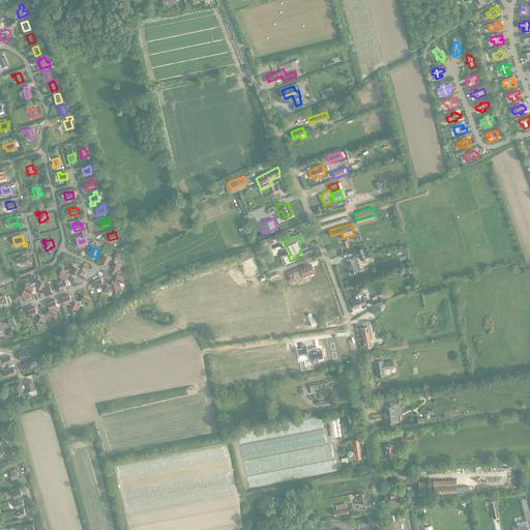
[(365,258),(362,248),(352,252),(354,257),(358,255),(360,260),(365,258)]
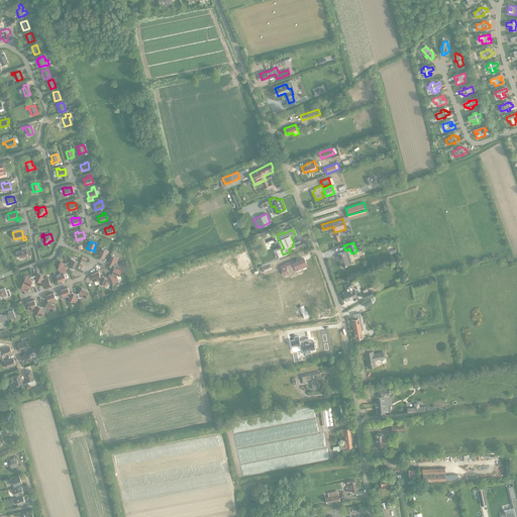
[(98,255),(104,257),(106,253),(107,253),(108,250),(107,250),(101,247),(98,255)]
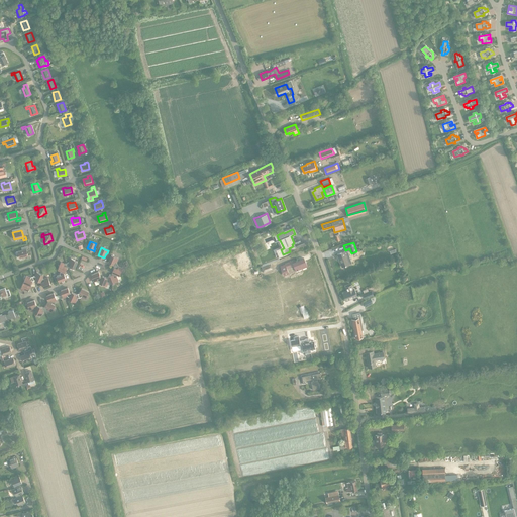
[(18,251),(19,257),(27,255),(27,259),(30,259),(30,254),(28,255),(26,249),(18,251)]
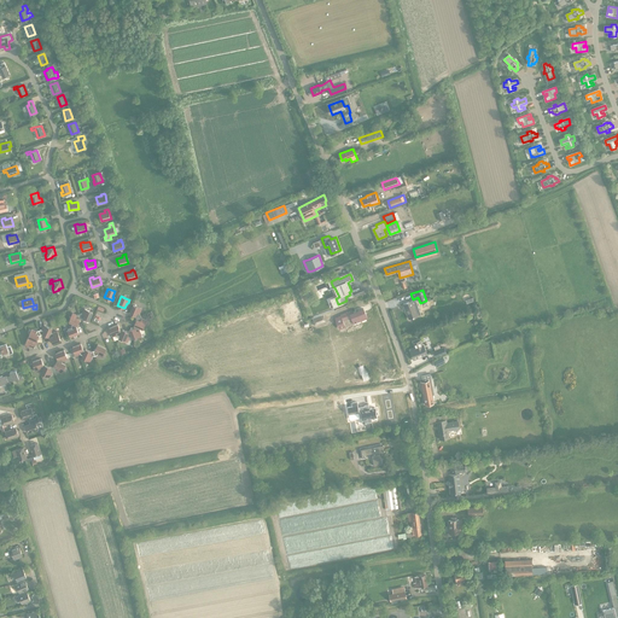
[(415,299),(403,303),(409,319),(418,315),(420,314),(418,305),(415,299)]
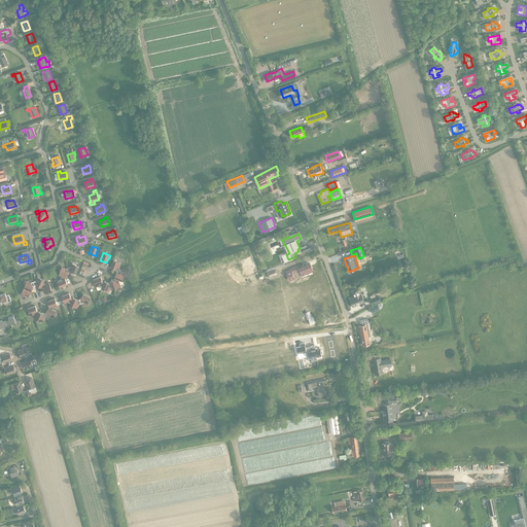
[(115,269),(115,271),(119,269),(118,267),(120,262),(113,259),(110,267),(115,269)]
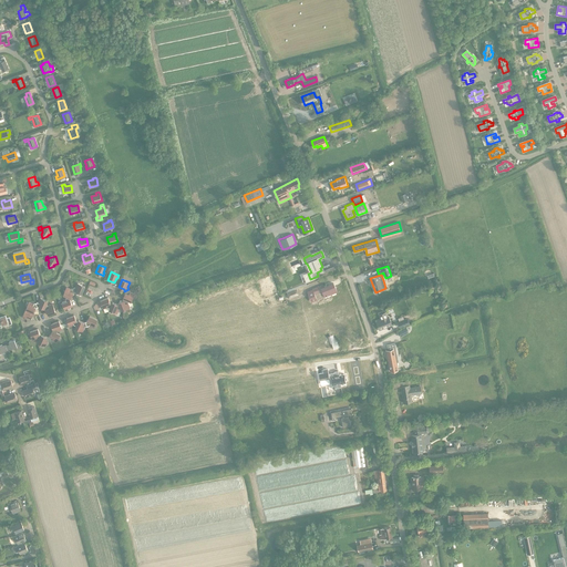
[(75,287),(73,288),(74,292),(76,291),(81,294),(85,286),(78,282),(75,287)]
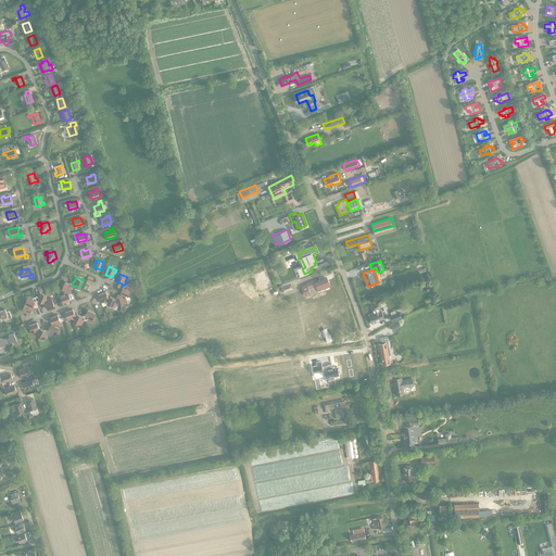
[(306,283),(307,285),(308,289),(315,287),(314,286),(316,285),(318,291),(330,286),(327,277),(318,280),(317,278),(306,283)]
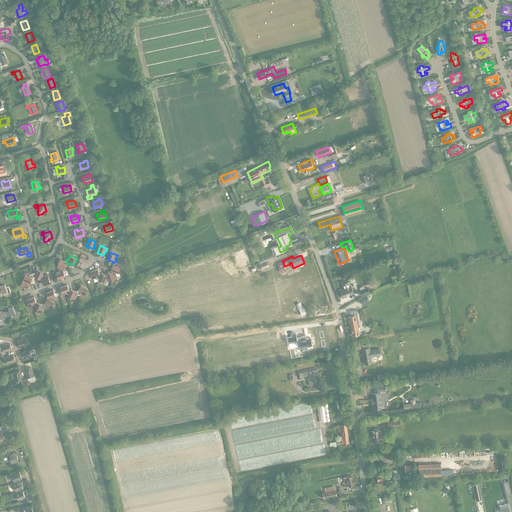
[(57,266),(60,268),(64,269),(66,264),(67,264),(66,260),(63,261),(60,259),(57,266)]
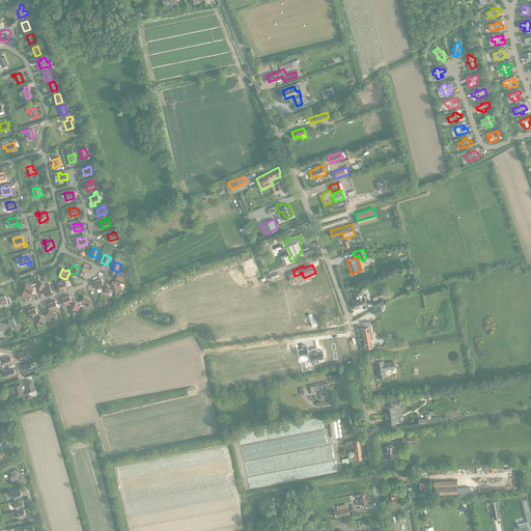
[(116,280),(120,281),(122,282),(126,275),(121,274),(120,271),(116,273),(117,275),(115,279),(116,280)]
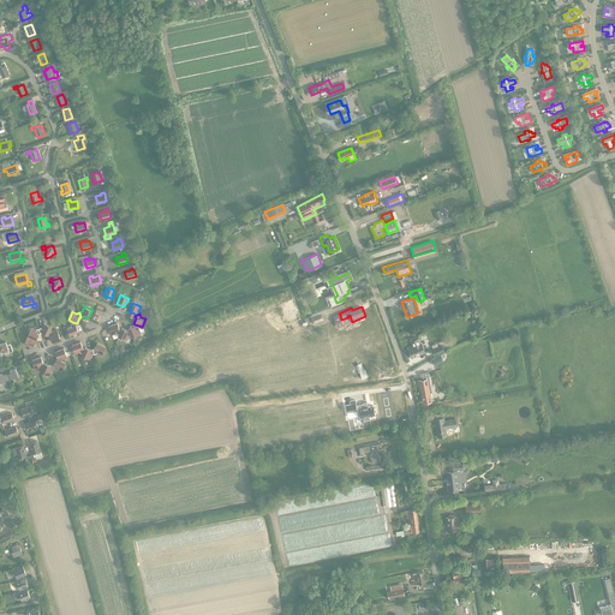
[(77,323),(72,322),(71,324),(66,326),(70,334),(78,330),(76,326),(77,323)]
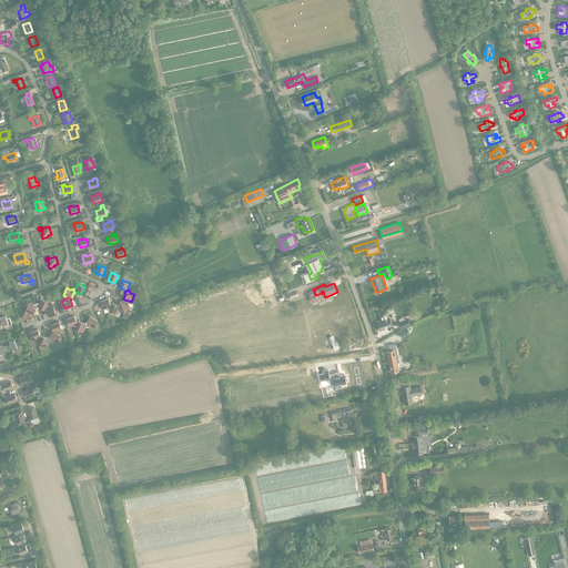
[(38,303),(36,303),(38,307),(39,307),(44,310),(46,305),(48,302),(40,298),(38,303)]
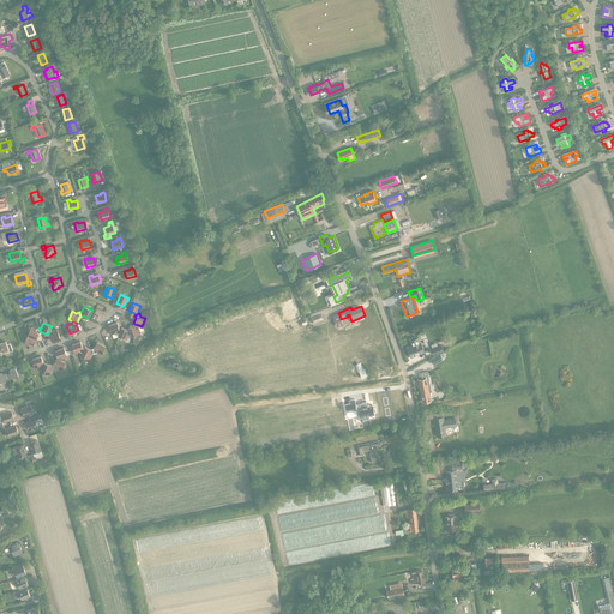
[(116,332),(119,333),(121,329),(119,329),(118,323),(109,325),(112,333),(116,332)]
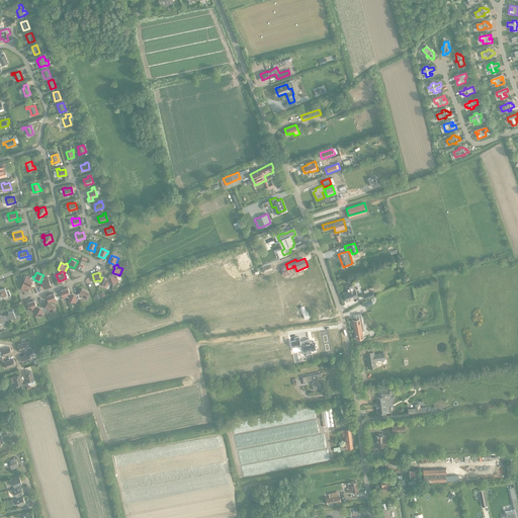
[(108,277),(110,281),(111,283),(118,280),(116,276),(117,274),(113,273),(113,274),(108,276),(108,277)]
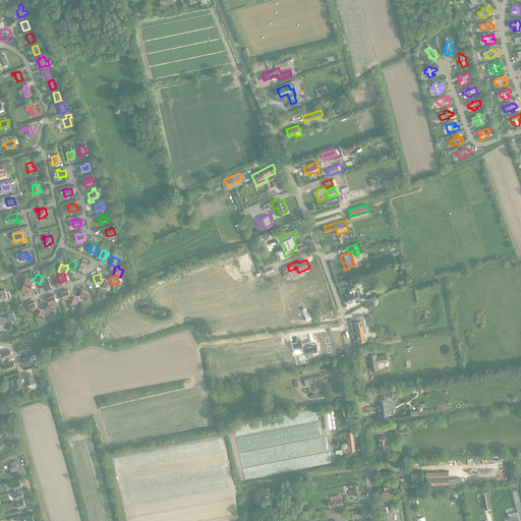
[(26,277),(23,284),(31,287),(33,283),(35,282),(33,278),(31,279),(26,277)]
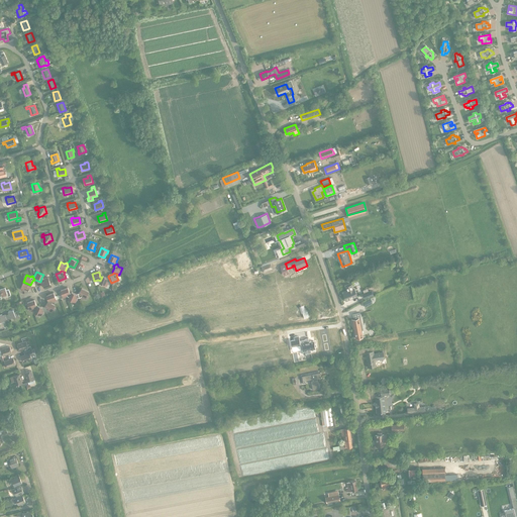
[(102,277),(100,281),(99,283),(106,286),(108,282),(110,281),(108,277),(107,278),(102,276),(102,277)]
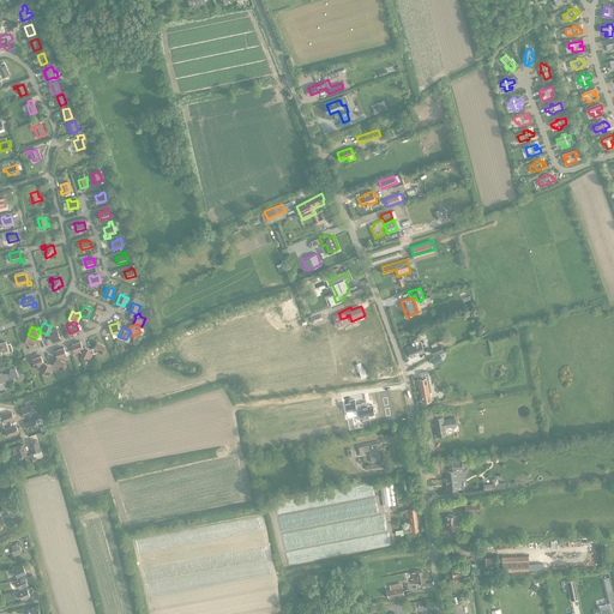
[(52,331),(49,330),(48,335),(49,335),(52,341),(60,337),(56,329),(52,331)]
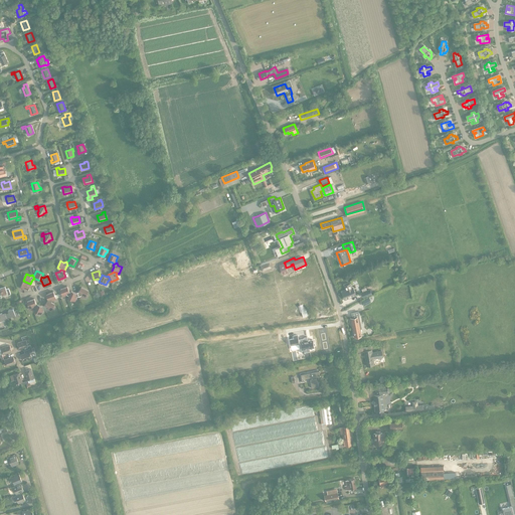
[(30,284),(23,281),(20,288),(24,290),(25,292),(28,291),(28,289),(30,284)]
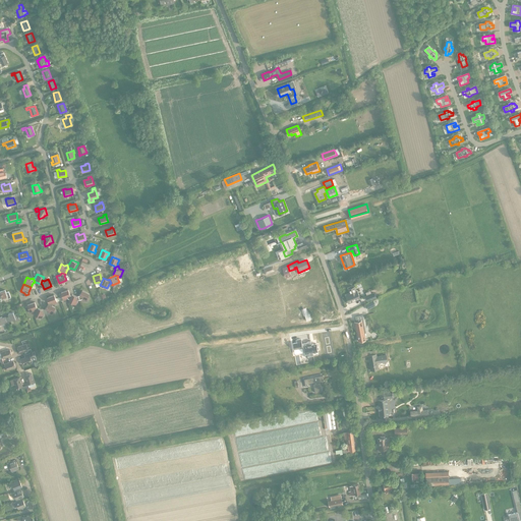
[(350,293),(346,295),(348,302),(359,297),(357,290),(355,291),(353,286),(348,288),(350,293)]
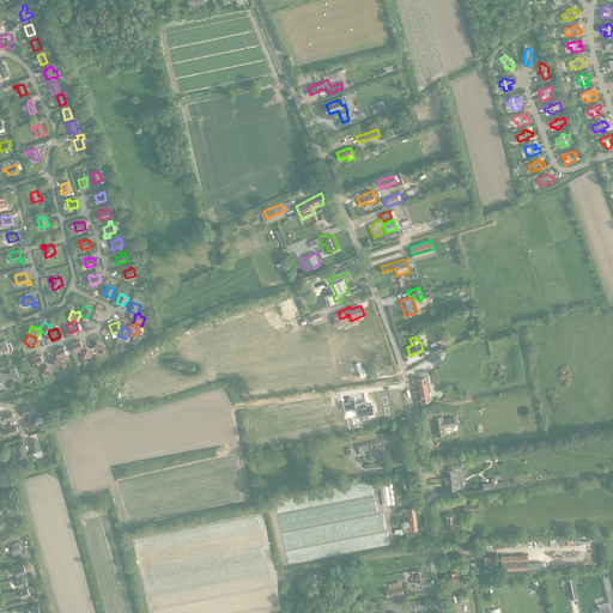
[(0,343),(0,344),(2,351),(8,349),(10,351),(13,350),(10,343),(7,344),(6,341),(0,343)]
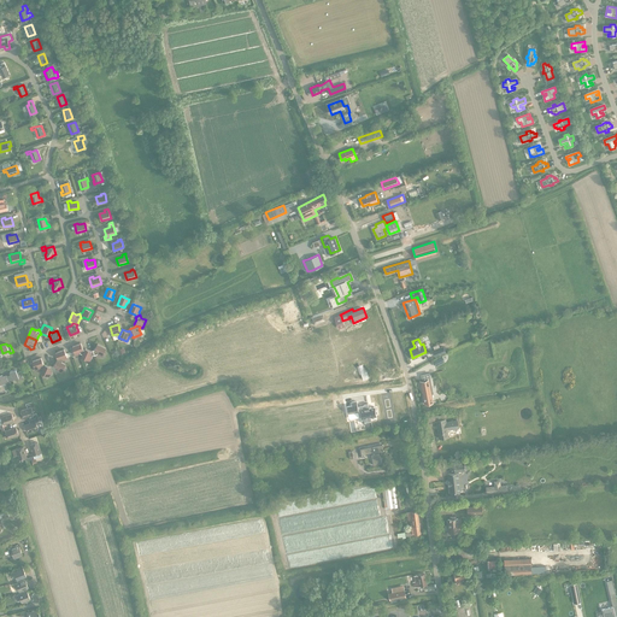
[(80,353),(82,354),(84,350),(83,350),(81,344),(72,346),(76,354),(80,353)]
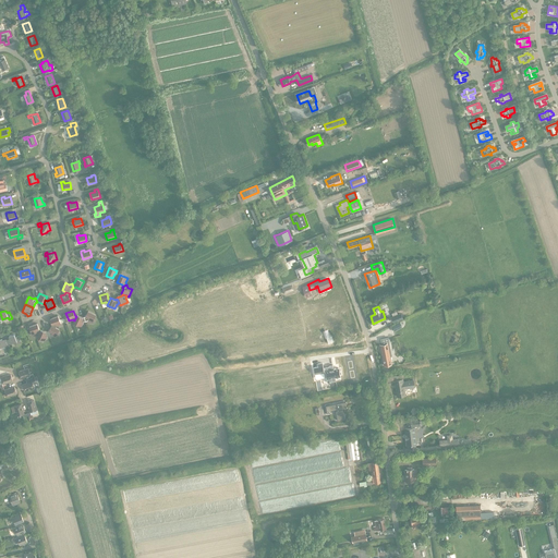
[(85,316),(84,317),(85,320),(87,320),(92,322),(95,315),(88,311),(85,316)]
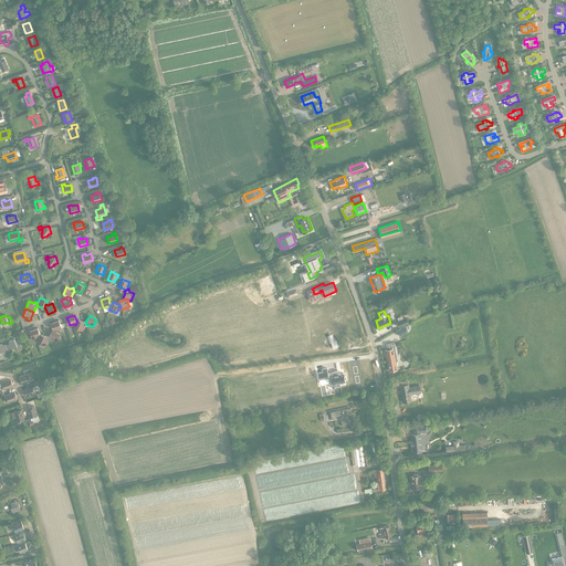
[(77,321),(75,325),(75,327),(82,331),(84,326),(86,325),(85,322),(83,322),(79,320),(77,321)]
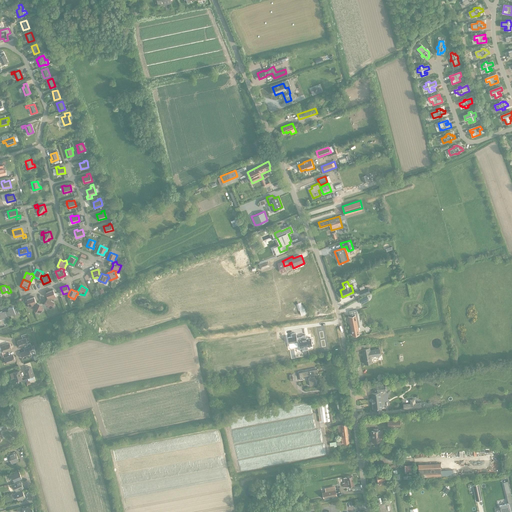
[(48,297),(47,299),(51,300),(52,298),(56,297),(53,290),(46,292),(48,297)]
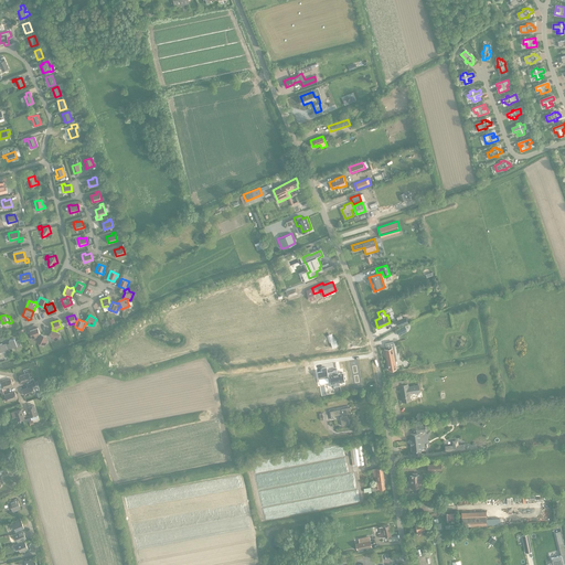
[(405,326),(396,331),(398,336),(407,331),(405,326)]
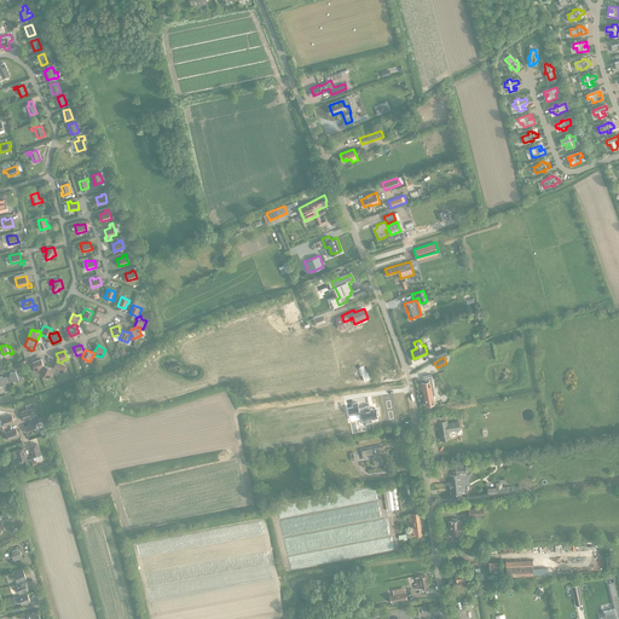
[(41,369),(44,370),(45,365),(44,365),(41,359),(33,363),(36,371),(41,369)]
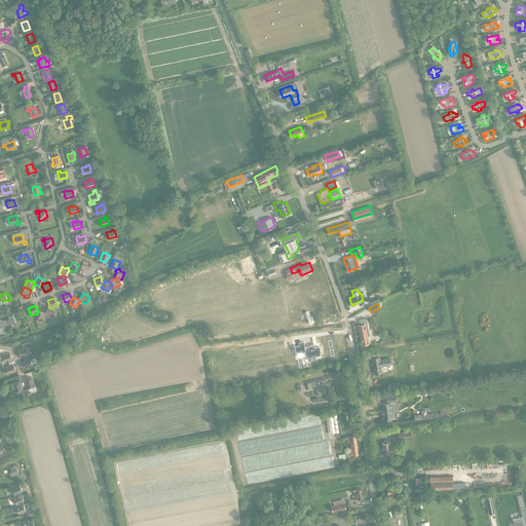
[(46,311),(44,312),(46,316),(48,315),(52,317),(55,310),(52,308),(48,307),(46,311)]
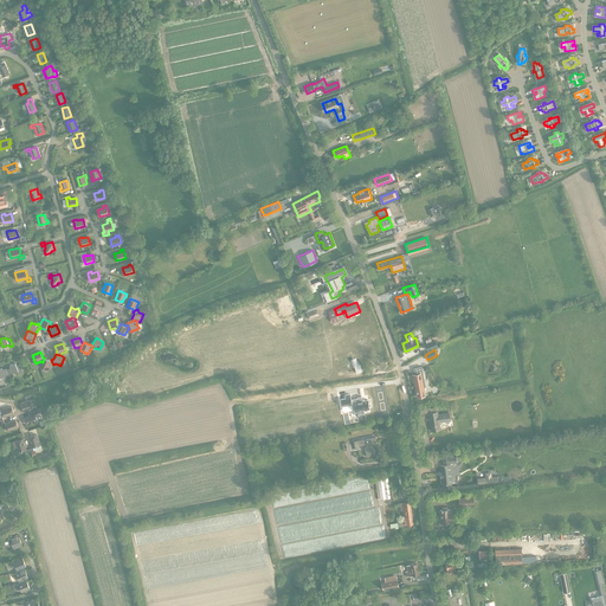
[(44,358),(43,362),(40,366),(49,369),(51,365),(53,365),(51,360),(50,360),(44,358)]
